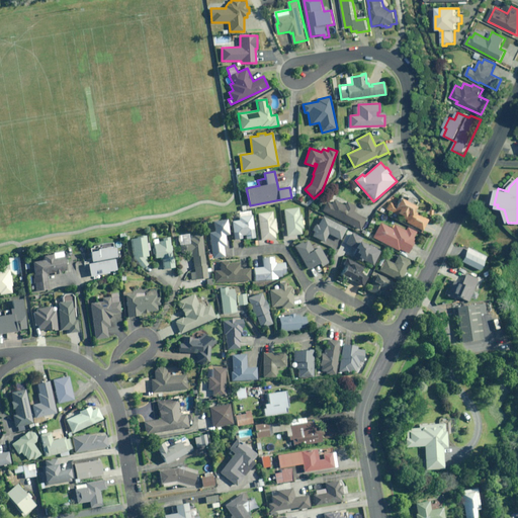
[(399,213),(404,216),(403,218),(407,220),(406,222),(423,230),(428,221),(416,214),(417,212),(413,210),(416,205),(401,197),(398,204),(390,200),(385,208),(398,214),(399,213)]
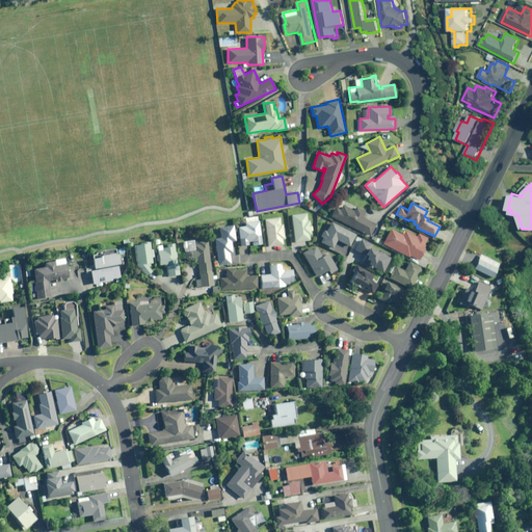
[(353,210),(343,205),(341,209),(336,207),(330,215),(370,236),(376,224),(363,217),(366,212),(355,207),(353,210)]
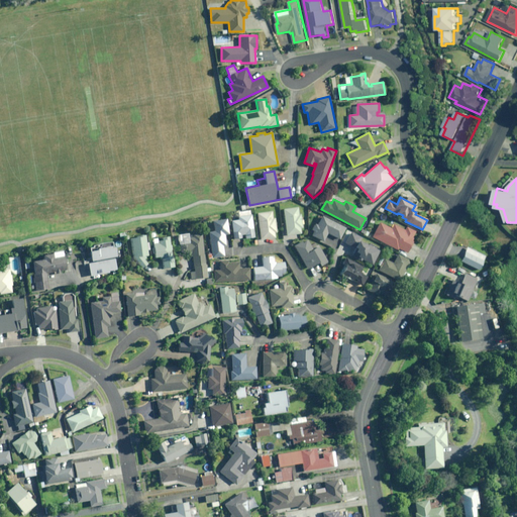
[(302,227),(301,214),(298,214),(298,206),(284,208),(287,234),(301,233),(300,227),(302,227)]
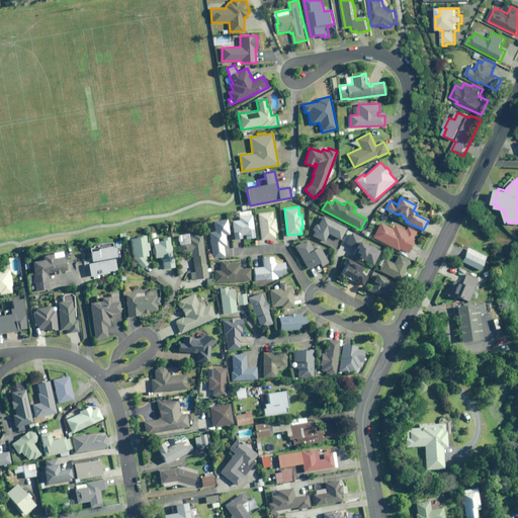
[(277,232),(276,219),(273,219),(272,210),(258,212),(261,240),(276,238),(275,232),(277,232)]
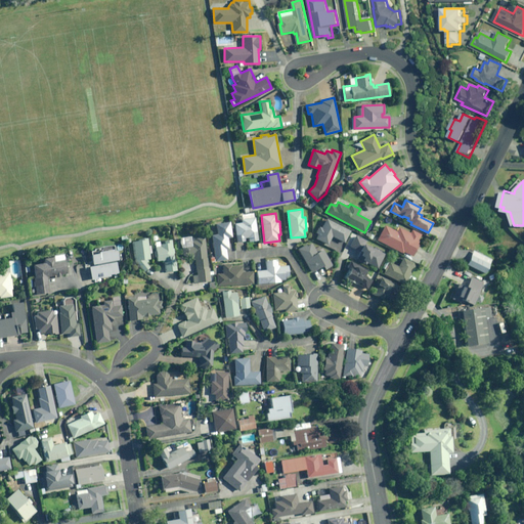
[(243,222),(234,223),(237,242),(246,241),(246,237),(249,237),(250,242),(259,239),(256,217),(243,219),(243,222)]
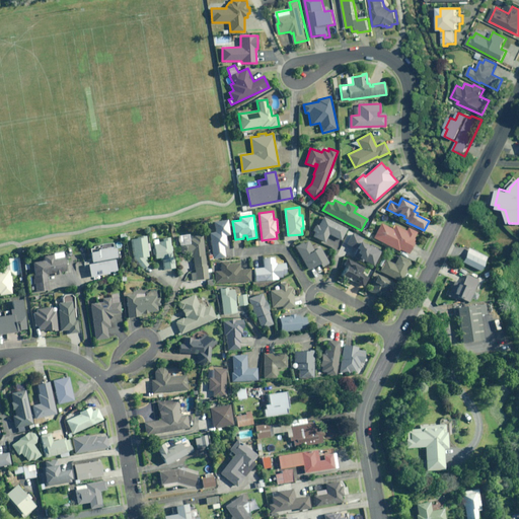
[(348,228),(323,216),(318,225),(316,224),(313,231),(315,231),(313,235),(324,241),(328,234),(341,240),(348,228)]
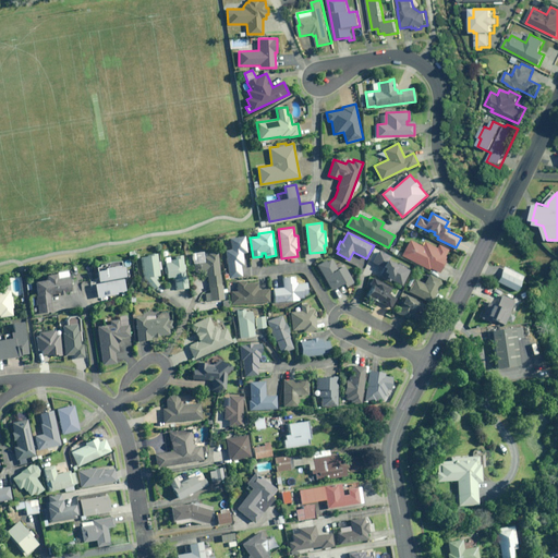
[(247,252),(245,235),(230,238),(232,250),(226,251),(230,278),(243,276),(241,266),(245,265),(243,253),(247,252)]
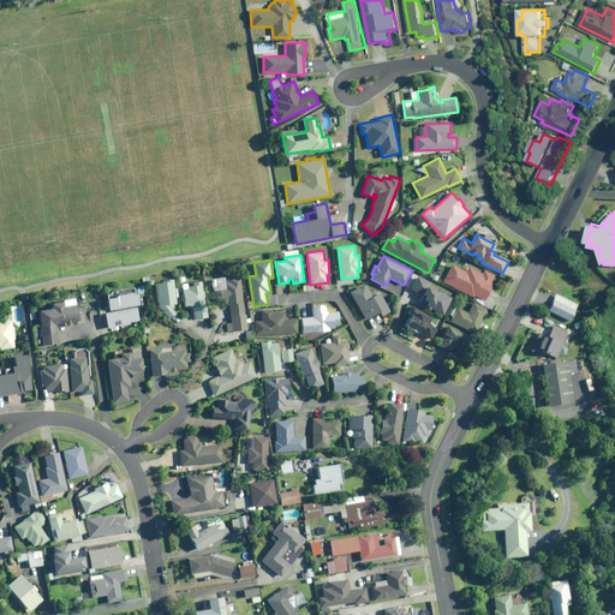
[(475,294),(483,299),(491,282),(490,281),(494,275),(483,269),(481,274),(467,267),(465,272),(452,264),(443,281),(473,297),(475,294)]
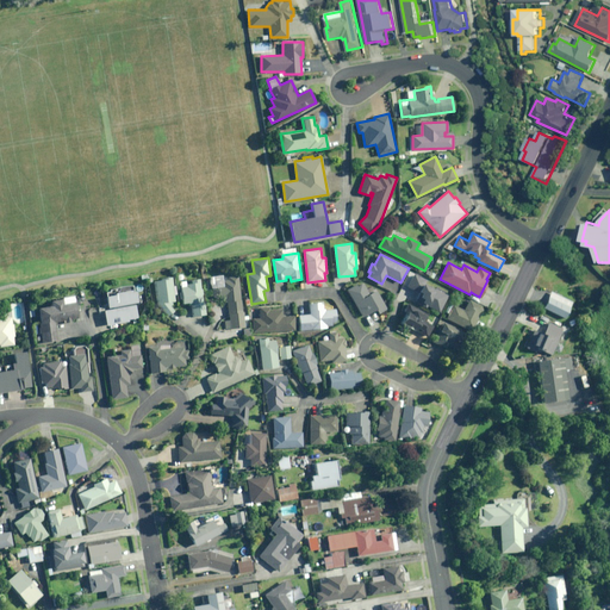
[(440,312),(449,293),(436,287),(435,288),(425,284),(427,280),(414,274),(408,286),(422,293),(419,297),(424,299),(422,304),(440,312)]
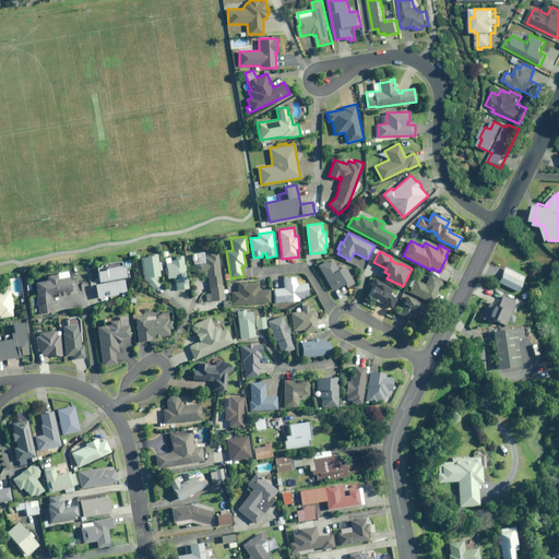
[(153,276),(162,275),(161,270),(162,270),(161,262),(158,262),(157,253),(149,256),(142,258),(145,278),(155,288),(159,284),(153,276)]
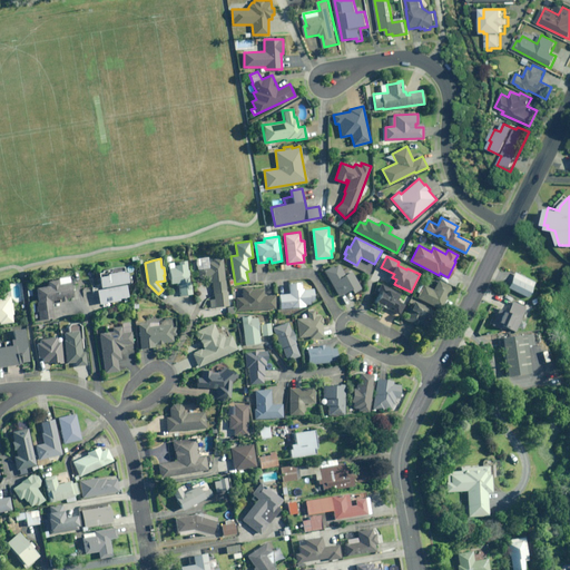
[(223,258),(198,262),(199,266),(200,266),(200,267),(200,268),(199,268),(199,269),(198,269),(198,271),(198,272),(198,273),(198,274),(199,274),(199,275),(200,275),(202,276),(202,277),(205,276),(205,278),(210,283),(213,283),(214,295),(227,293),(223,258)]
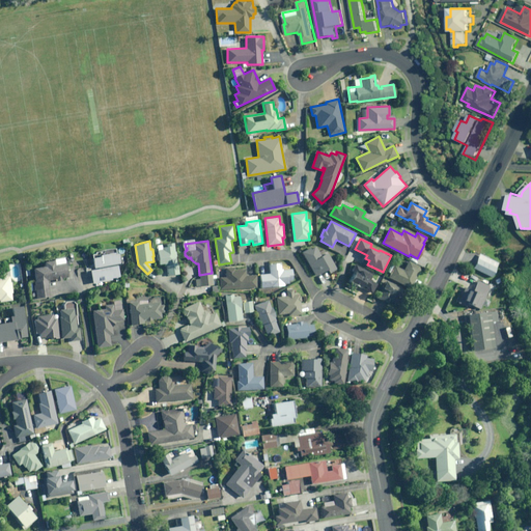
[(175,251),(174,243),(167,244),(167,247),(162,247),(162,244),(158,245),(160,263),(165,263),(165,266),(167,266),(168,275),(179,274),(177,251),(175,251)]
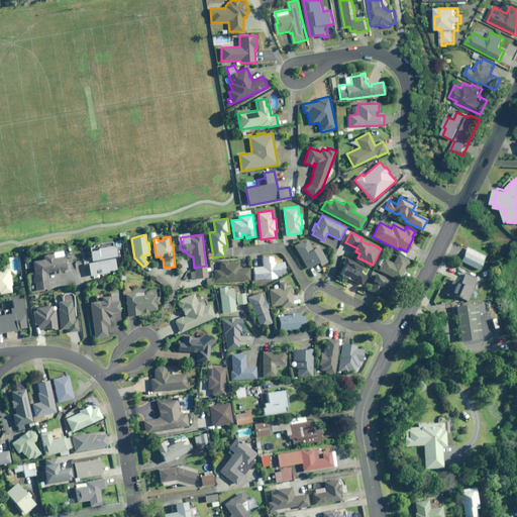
[(302,240),(294,245),(307,269),(319,263),(321,266),(327,262),(319,246),(313,249),(307,239),(303,242),(302,240)]
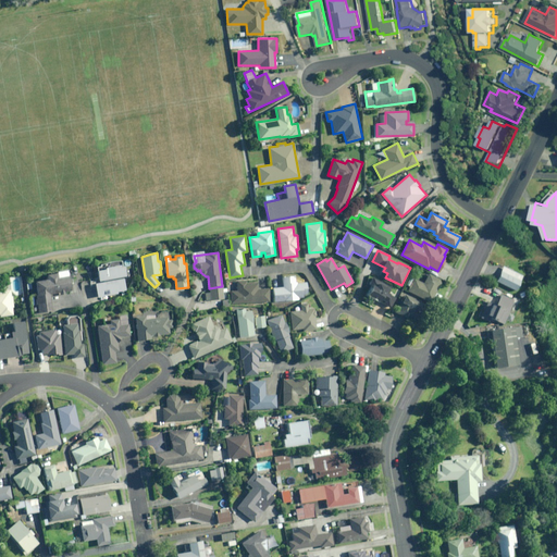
[(126,277),(124,264),(98,270),(100,282),(96,283),(98,297),(126,293),(123,279),(126,277)]
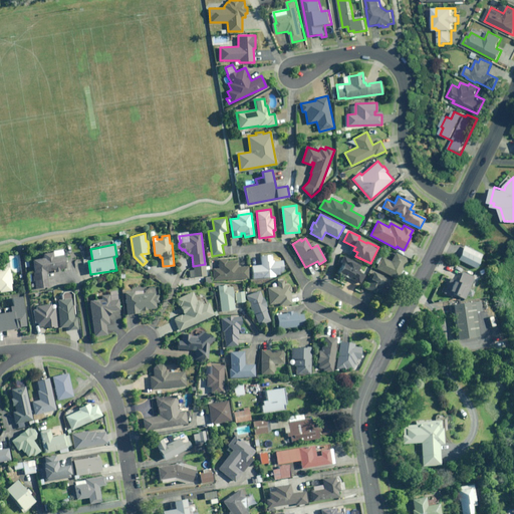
[(476,268),(483,254),(464,245),(458,259),(476,268)]
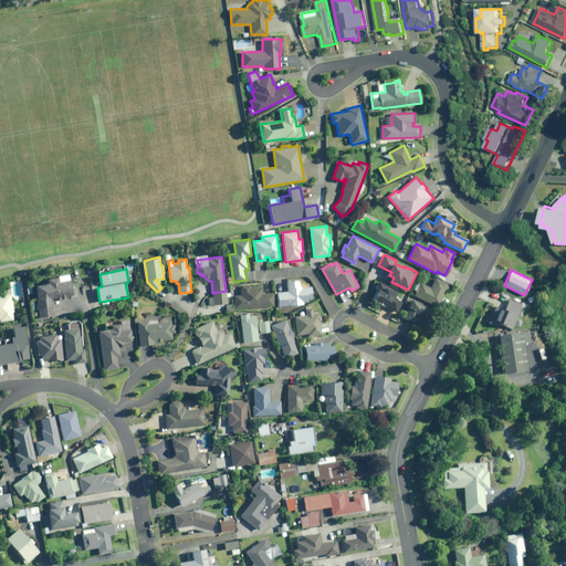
[(48,283),(37,285),(41,317),(54,315),(52,299),(62,297),(62,299),(66,299),(66,297),(74,296),(72,280),(59,282),(59,278),(46,280),(48,283)]
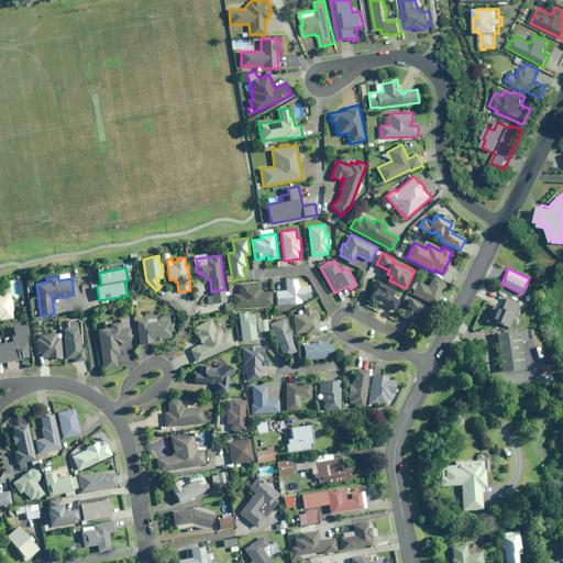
[(428,286),(419,280),(412,294),(437,306),(448,284),(433,276),(428,286)]
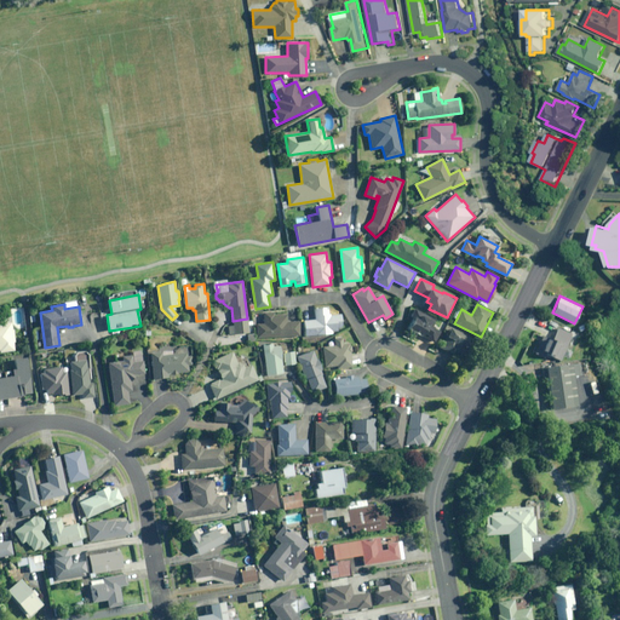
[(342,314),(328,315),(328,308),(315,308),(315,320),(305,320),(305,334),(333,334),(333,331),(338,331),(338,327),(343,327),(342,314)]
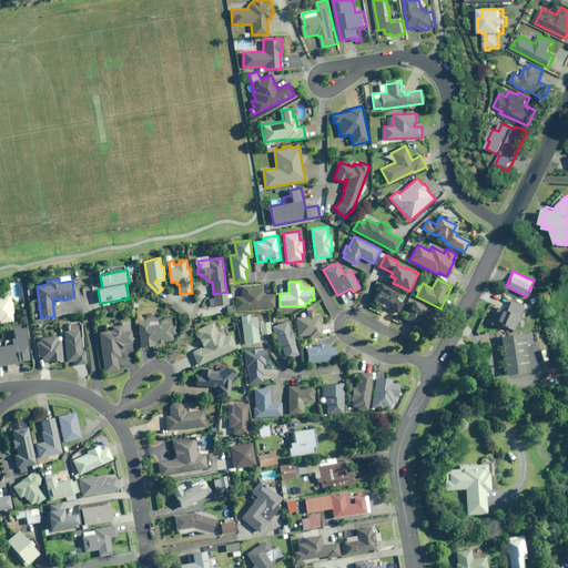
[(378,291),(374,300),(397,313),(404,302),(397,297),(399,293),(379,282),(376,290),(378,291)]
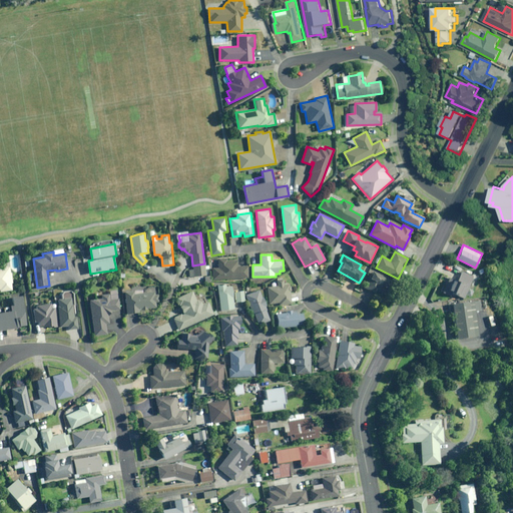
[(227,259),(218,259),(218,268),(212,268),(212,279),(248,278),(248,266),(237,266),(237,261),(227,261),(227,259)]
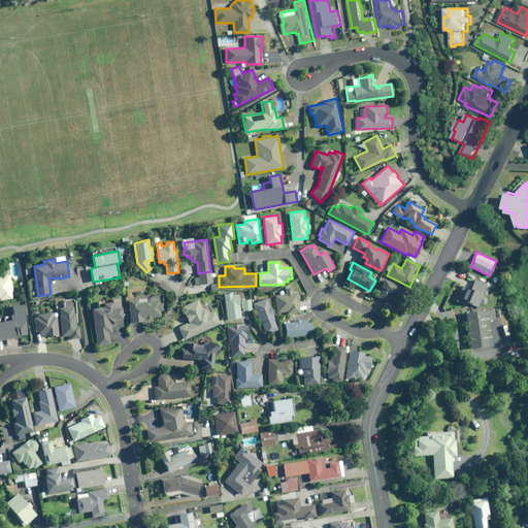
[(12,291),(13,291),(12,281),(10,281),(10,274),(0,274),(0,297),(1,298),(1,299),(12,298),(12,291)]
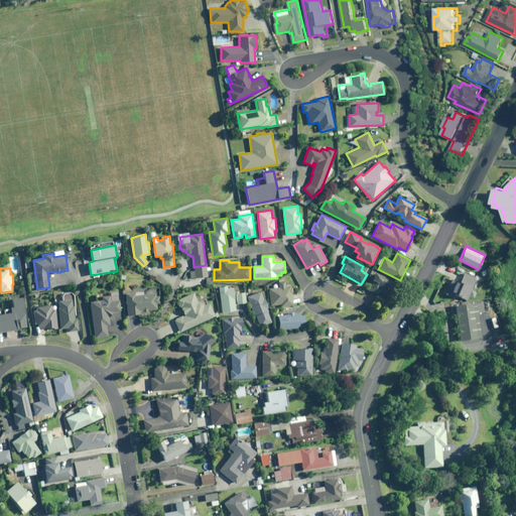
[(453,279),(445,293),(449,295),(452,291),(467,298),(472,288),(478,292),(482,284),(475,281),(477,278),(471,275),(473,271),(468,269),(461,283),(453,279)]
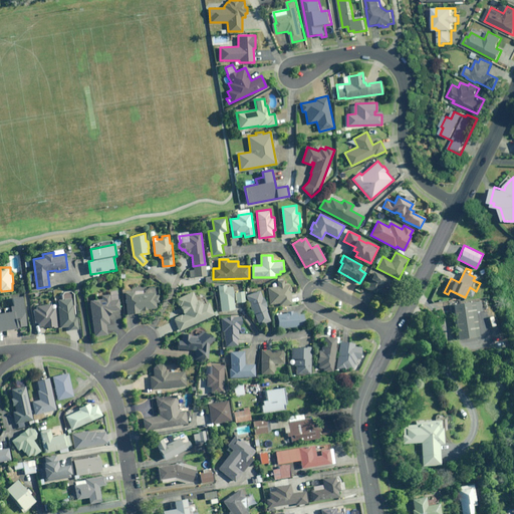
[(373,272),(365,288),(375,293),(376,291),(386,295),(393,281),(373,272)]
